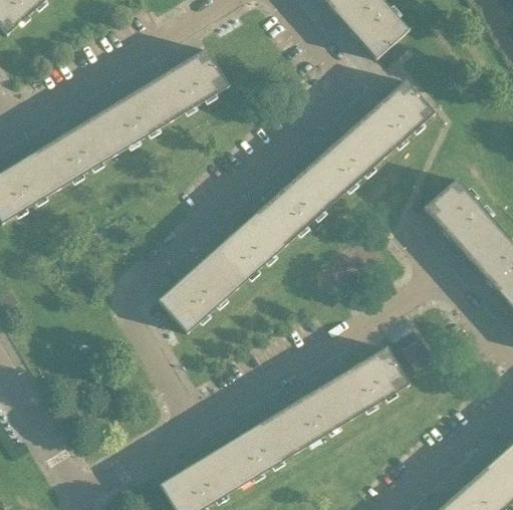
[(0,0),(0,25),(7,34),(10,32),(46,0),(0,0)]
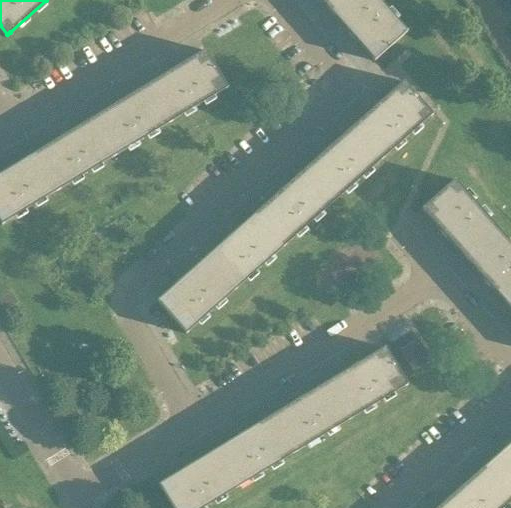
[(324,0),(331,8),(340,0),(324,0)]
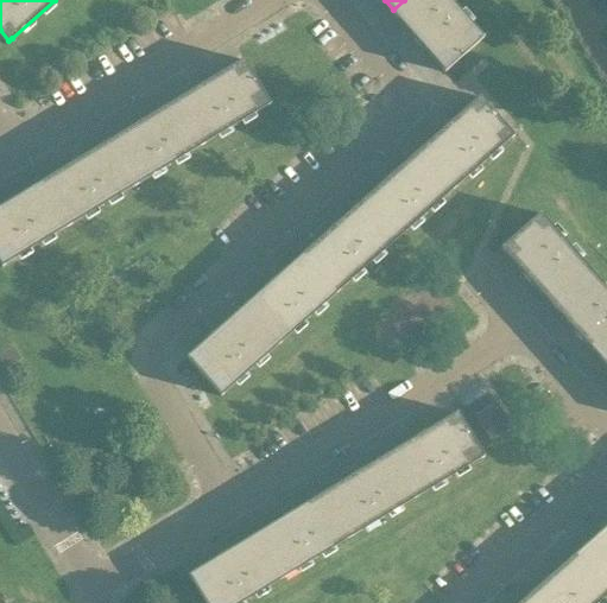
[(404,0),(393,10),(442,64),(446,69),(485,35),(482,32),(481,32),(453,0),(404,0)]
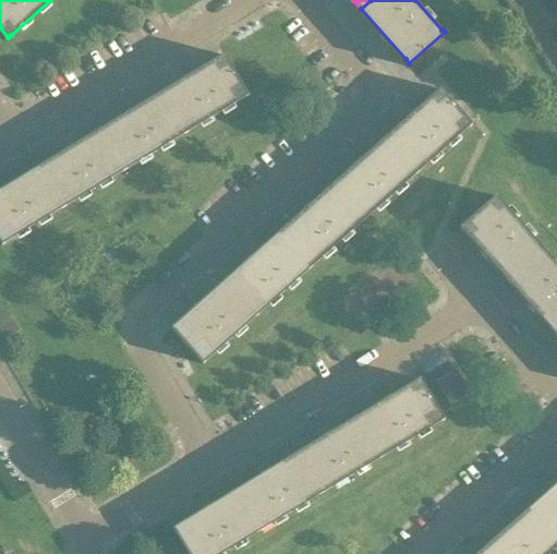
[(220,55),(162,89),(186,130),(246,95),(250,93),(225,51),(220,55)]
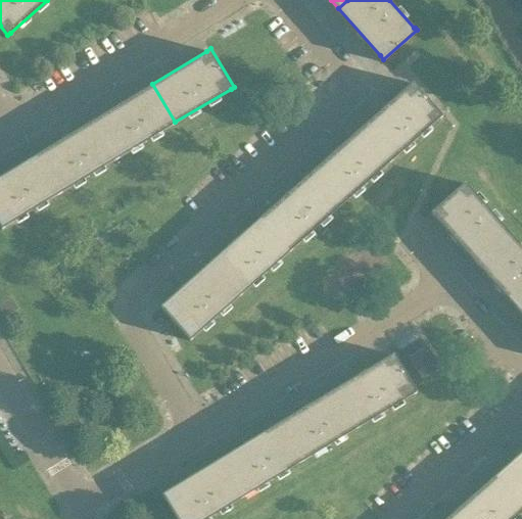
[(410,84),(363,126),(391,159),(440,116),(443,114),(413,81),(409,84),(410,84)]
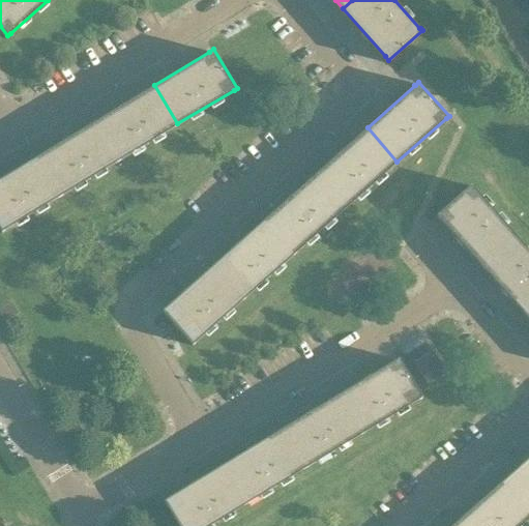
[(119,158),(177,123),(154,85),(96,120),(119,158)]
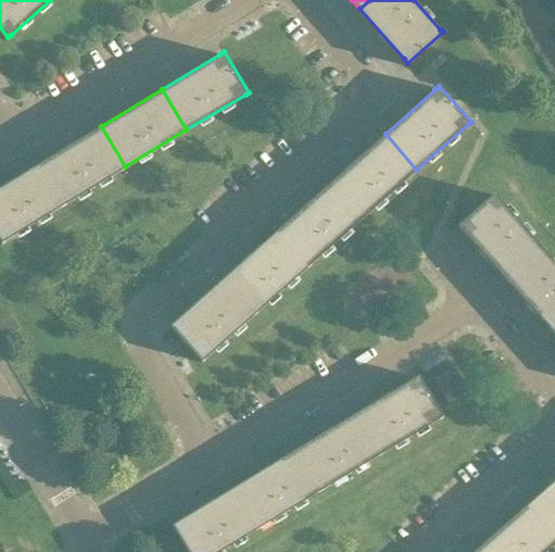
[(64,203),(125,166),(101,126),(40,163),(64,203)]
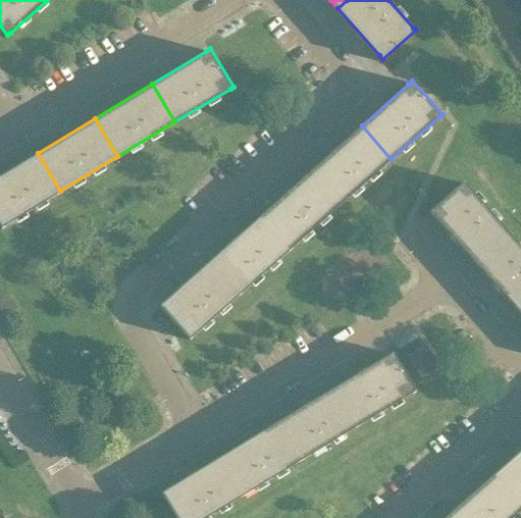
[(341,203),(391,159),(362,125),(312,170),(341,203)]
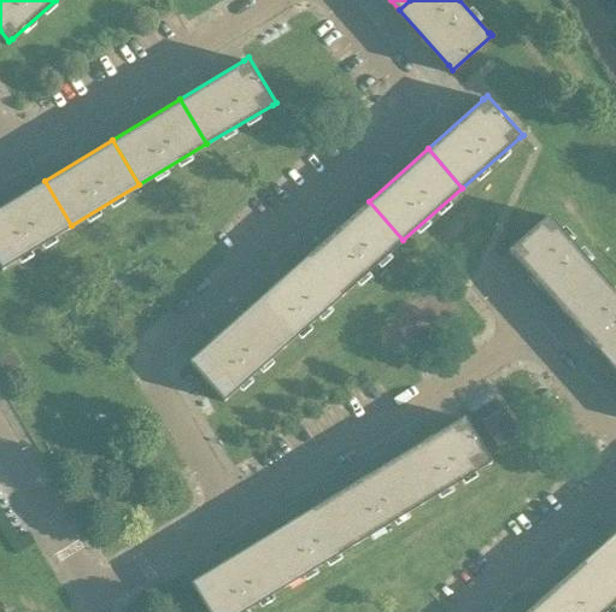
[(6,265),(71,225),(45,181),(0,207),(0,263),(3,268),(6,265)]
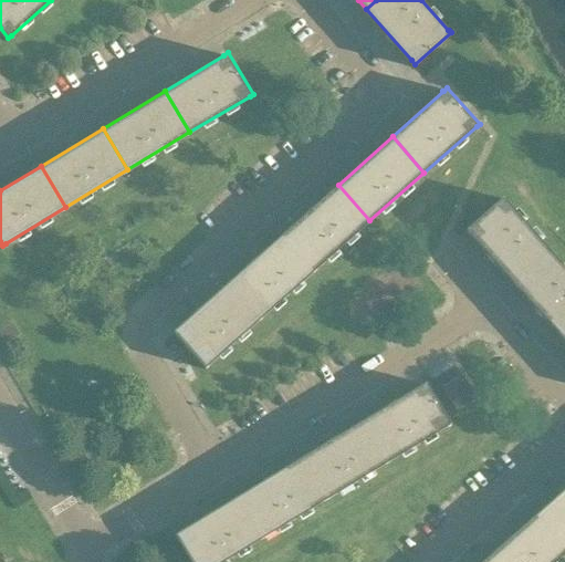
[(315,269),(369,220),(338,185),(284,233),(315,269)]
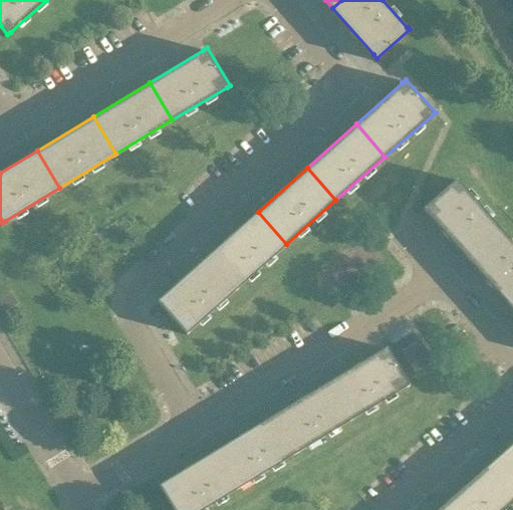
[(428,211),(469,257),(501,228),(459,181),(459,180),(457,178),(424,207),(428,211)]
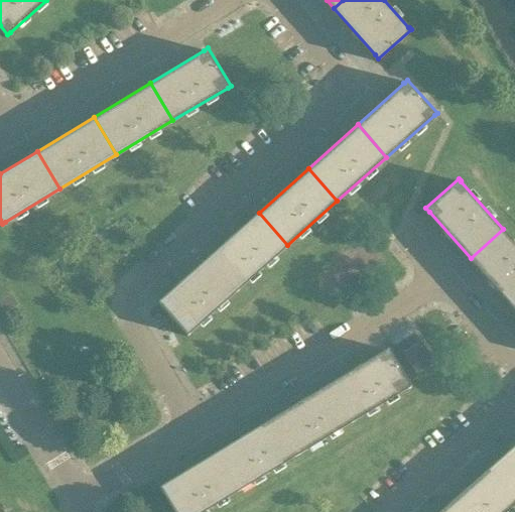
[(210,256),(238,288),(287,245),(259,213),(210,256)]
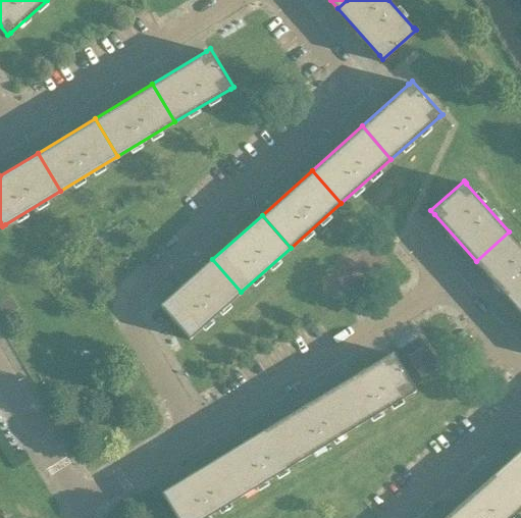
[(476,261),(520,311),(520,245),(509,231),(476,261)]
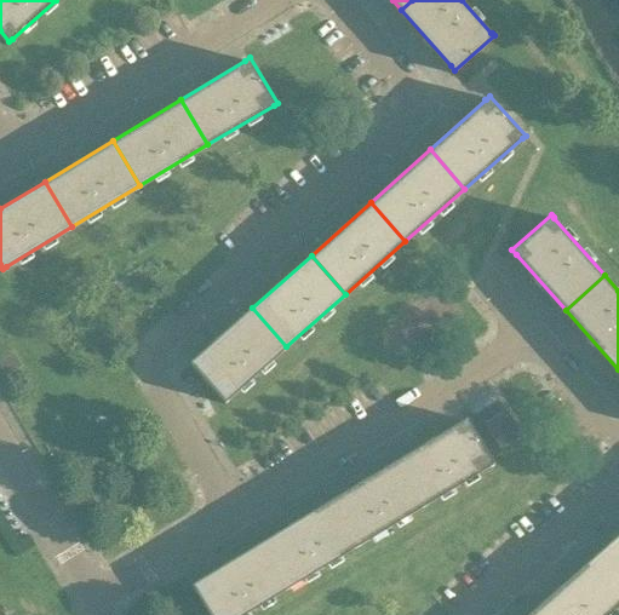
[(229,397),(286,346),(252,308),(196,357),(195,357),(191,361),(227,401),(229,398),(229,397)]
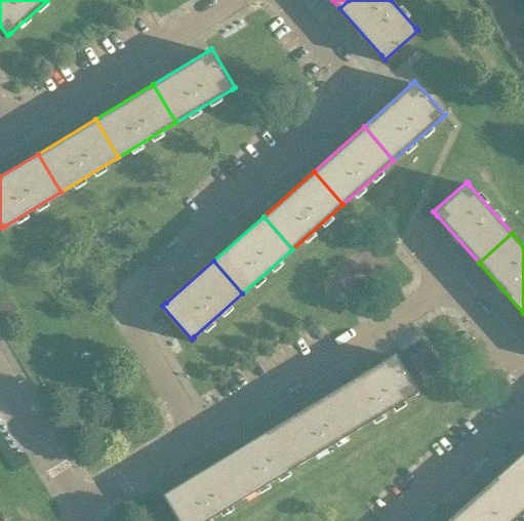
[(411,356),(425,377),(442,366),(429,345),(411,356)]
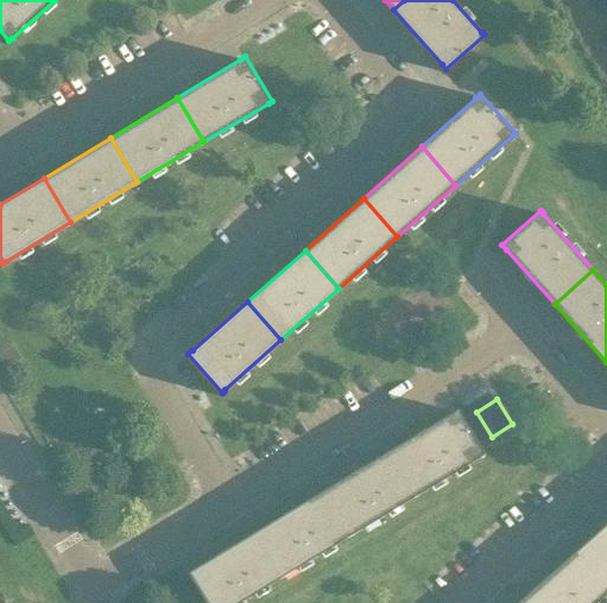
[(391,450),(417,494),(481,455),(481,456),(485,454),(457,408),(453,412),(391,450)]
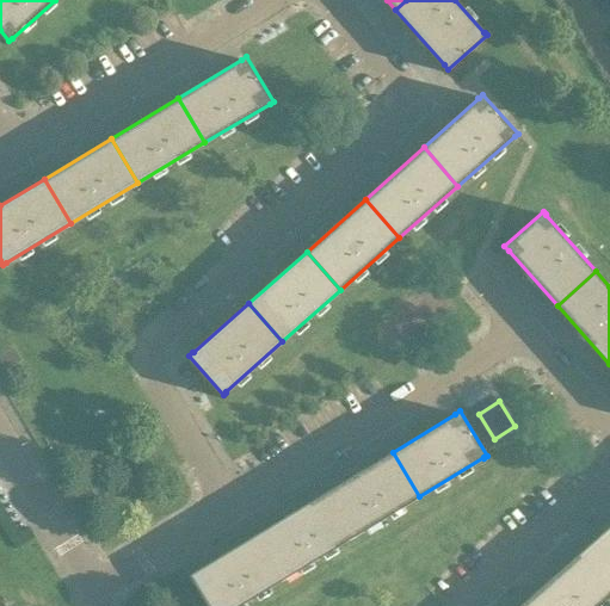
[(325,493),(352,537),(419,496),(393,452),(325,493)]
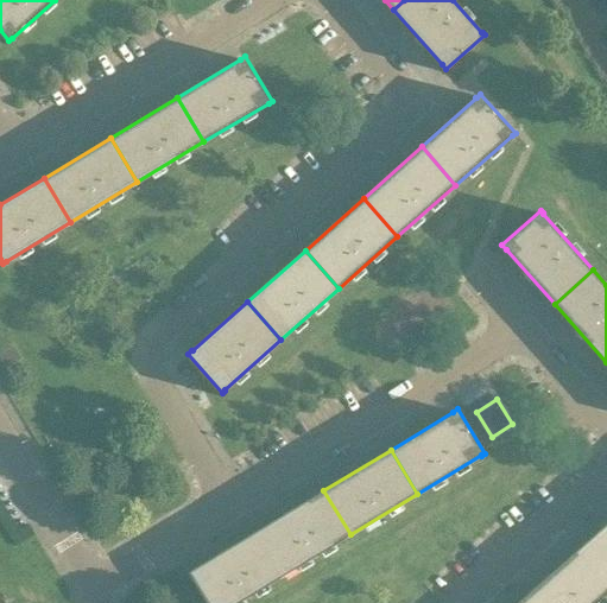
[(257,531),(284,575),(351,534),(323,490),(257,531)]
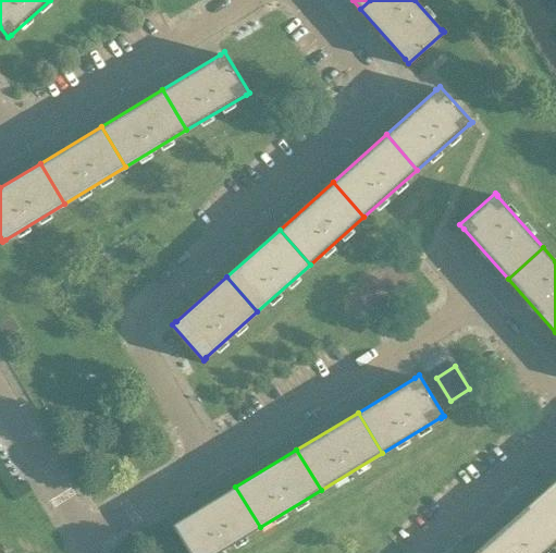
[(555,480),(528,505),(555,536),(555,480)]
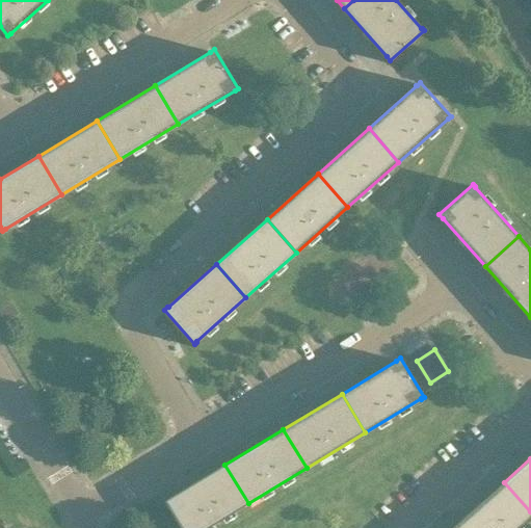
[(207,527),(248,503),(224,465),(170,498),(169,497),(165,500),(182,527),(207,527)]
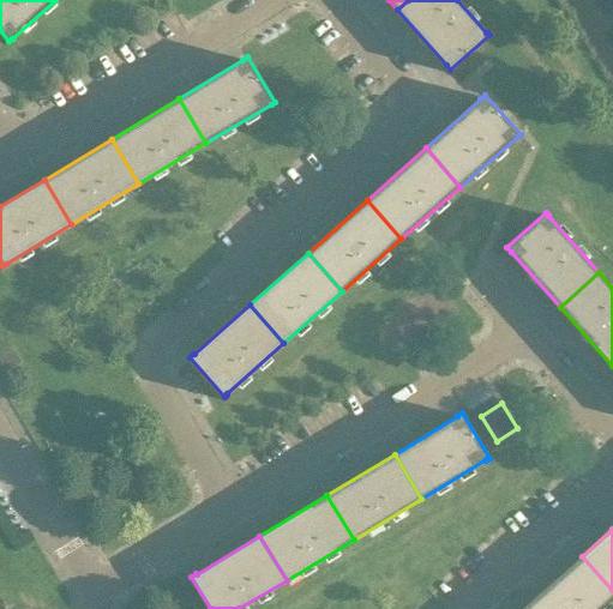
[(523,608),(524,608),(599,608),(612,597),(612,590),(582,556),(523,608)]
